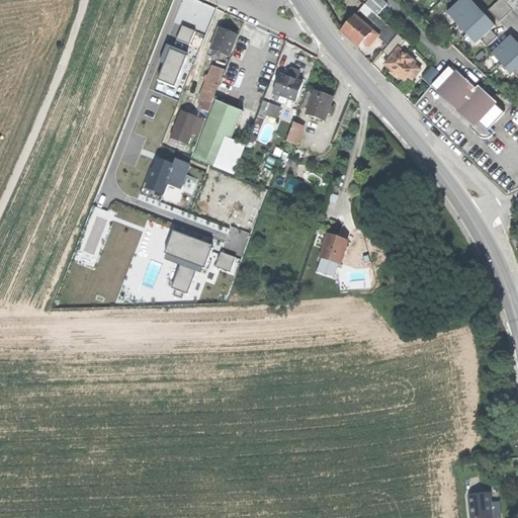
[(496,26),(470,0),(461,0),(447,13),(477,45),(481,39),(488,47),(498,37),(491,30),(496,26)]
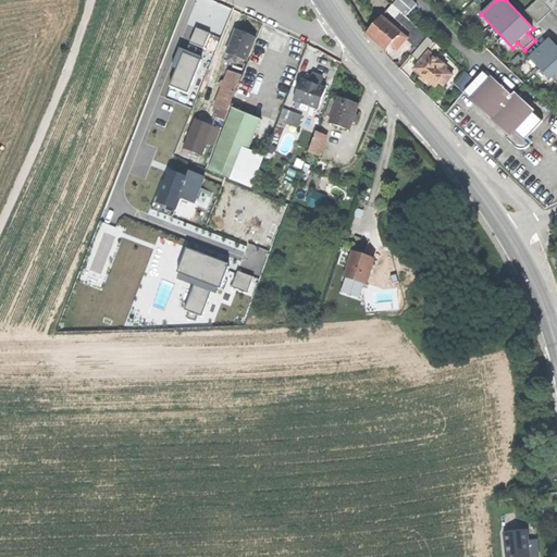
[(556,0),(543,0),(556,14),(556,0)]
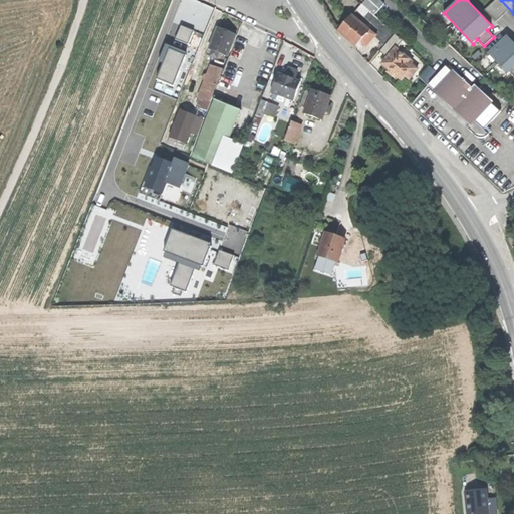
[(205,3),(200,12),(210,18),(215,9),(205,3)]
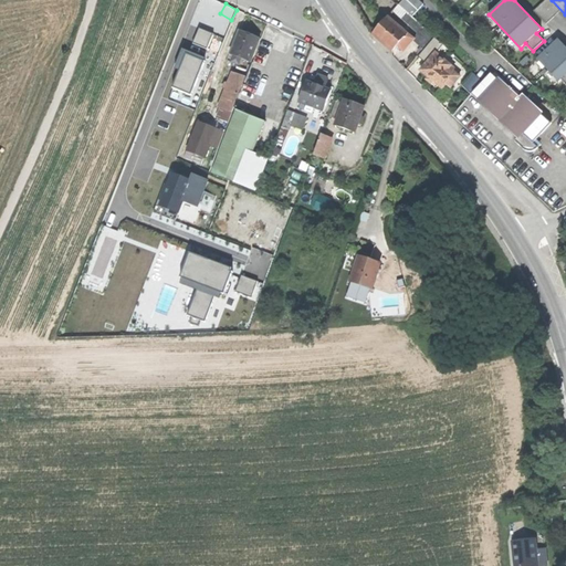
[(420,33),(430,42),(435,37),(410,13),(405,19),(420,33)]
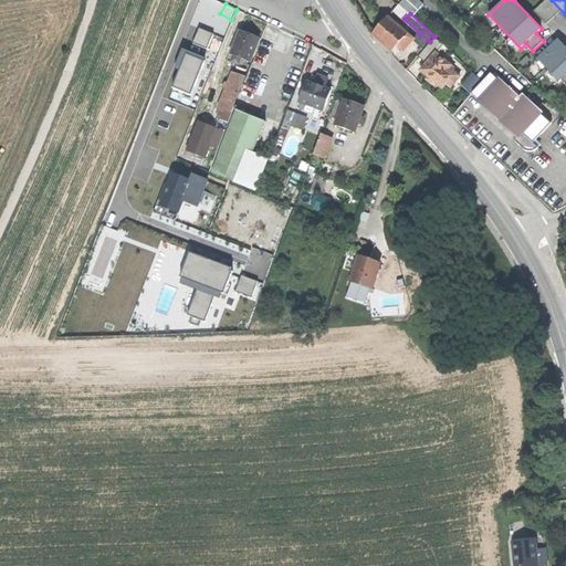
[(373,33),(392,51),(400,43),(408,34),(388,17),(373,33)]
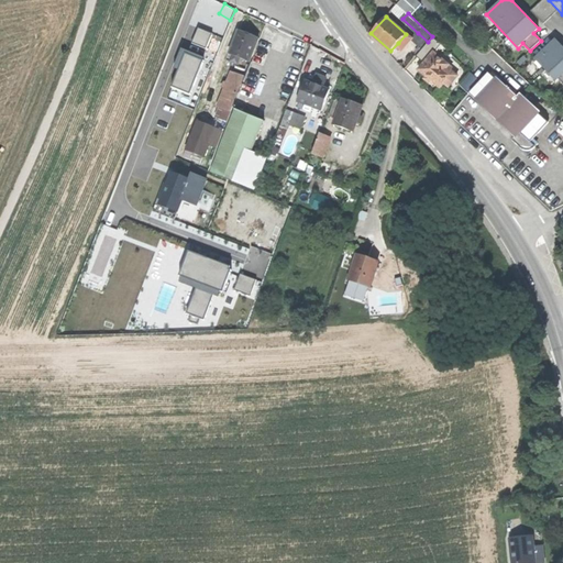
[(210,48),(216,34),(200,29),(196,43),(210,48)]
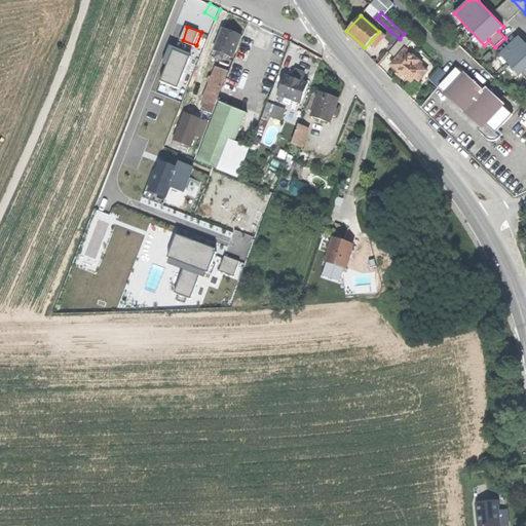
[(225,54),(234,59),(243,37),(233,32),(224,28),(215,49),(218,51),(225,54)]
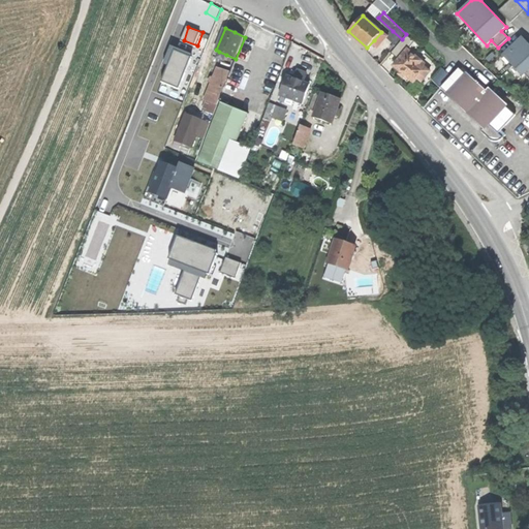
[(386,37),(397,47),(402,39),(393,31),(387,36),(386,37)]
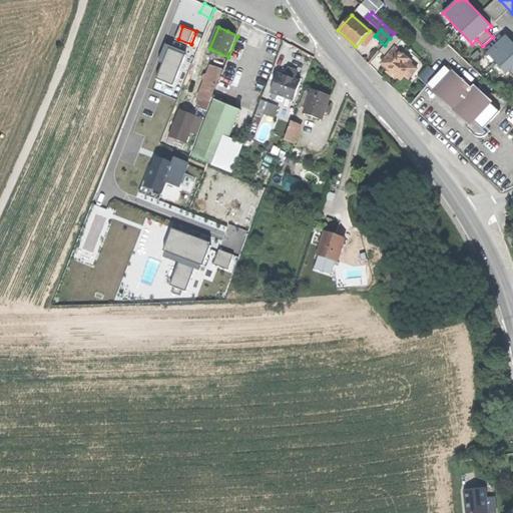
[(376,35),(370,31),(363,39),(368,44),(375,36),(376,35)]
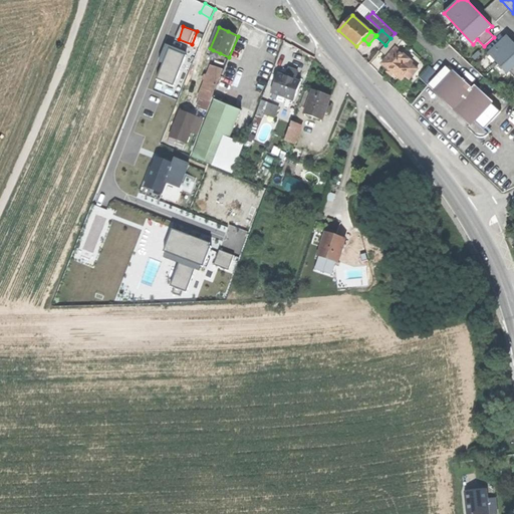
[(380,51),(389,57),(397,48),(404,40),(395,33),(391,38),(386,45),(380,51)]
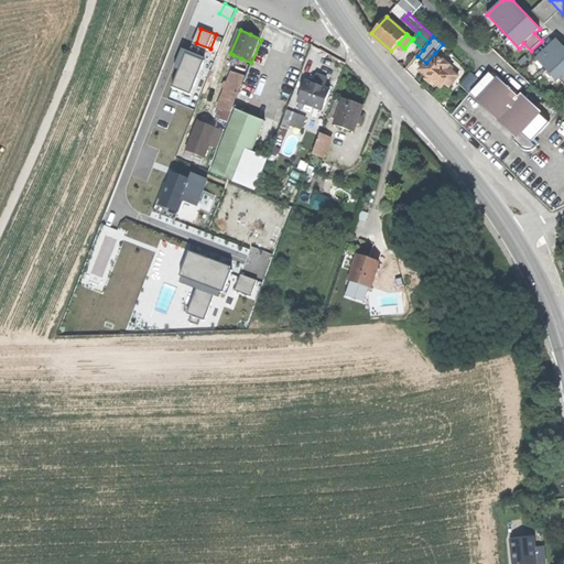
[(563,45),(563,46),(556,39),(535,60),(556,82),(560,79),(563,83),(563,45)]
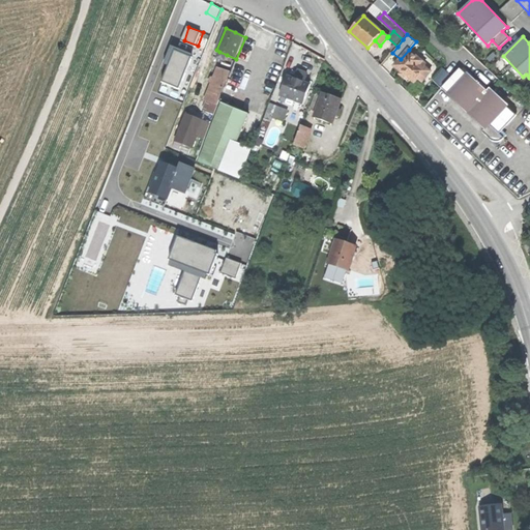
[(401,59),(394,66),(404,75),(414,84),(418,80),(425,71),(418,66),(421,63),(423,62),(409,50),(401,59)]
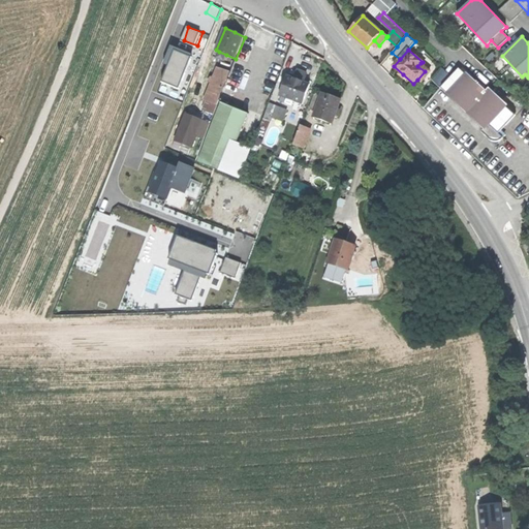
[(182,90),(193,57),(177,51),(164,84),(182,90)]
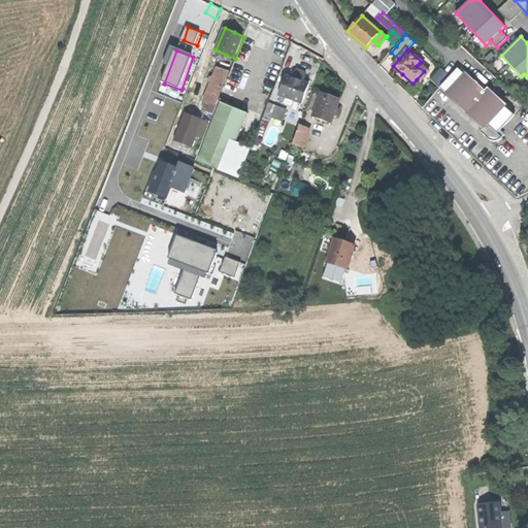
[(223,60),(226,55),(219,52),(216,57),(223,60)]
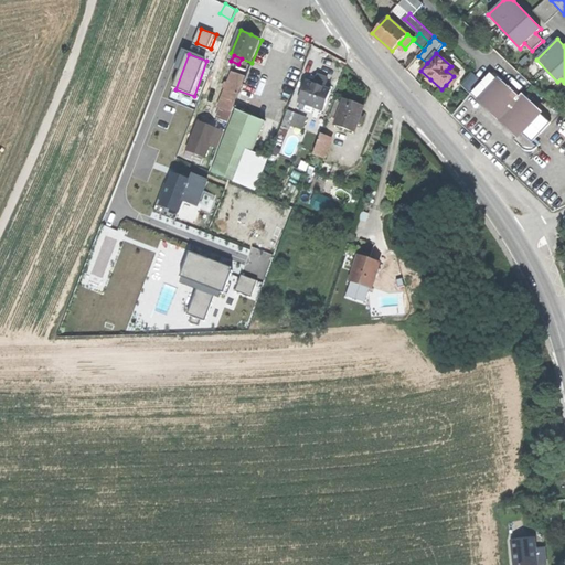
[(459,76),(449,67),(446,71),(454,76),(446,85),(449,87),(459,76)]
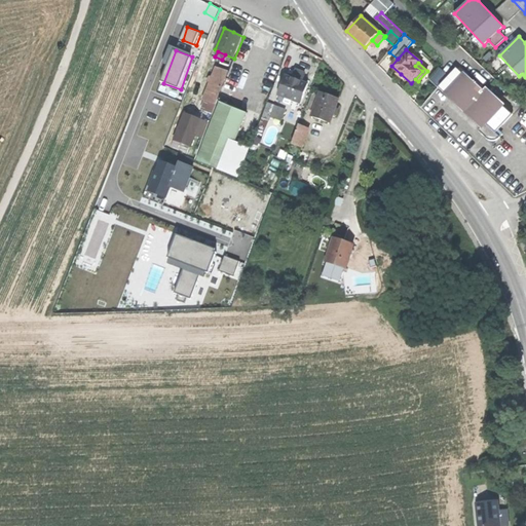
[(205,101),(217,105),(224,87),(229,72),(217,67),(203,100),(205,101)]
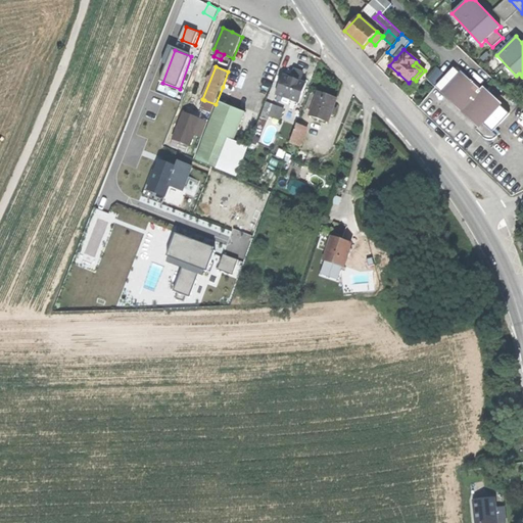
[(455,66),(435,87),(459,109),(479,128),(475,132),(490,145),(497,137),(493,133),(511,114),(484,90),(481,92),(455,66)]
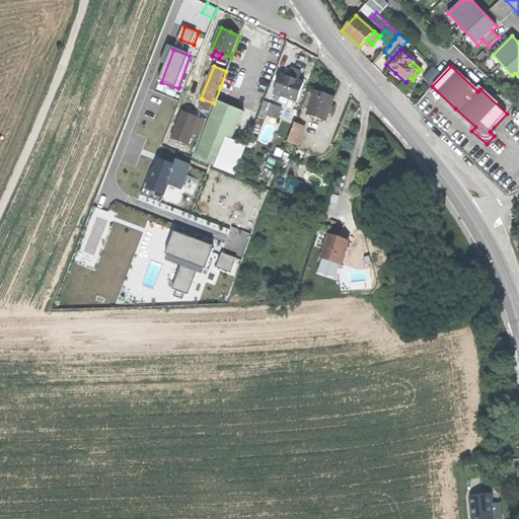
[(291,78),(281,75),(274,94),(276,94),(288,98),(297,102),(304,83),(298,81),(291,78)]
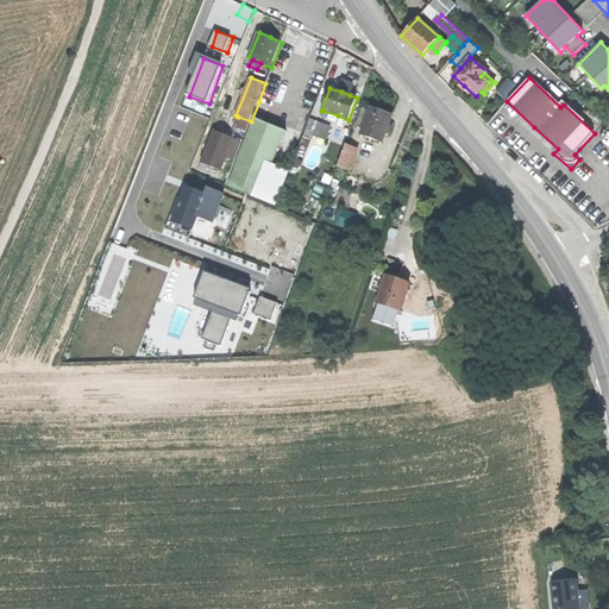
[(362,135),(383,142),(388,129),(393,114),(371,107),(362,135)]
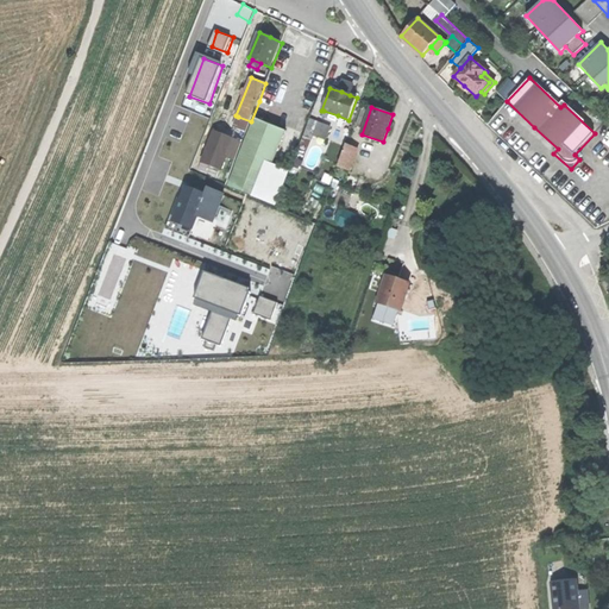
[(336,120),(338,115),(324,111),(322,115),(336,120)]
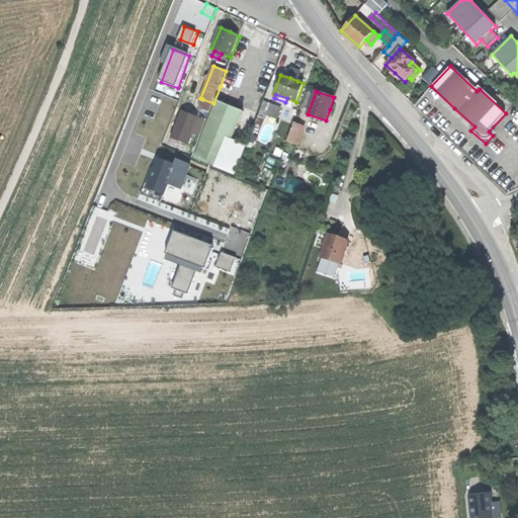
[(209,112),(213,103),(202,99),(199,108),(209,112)]
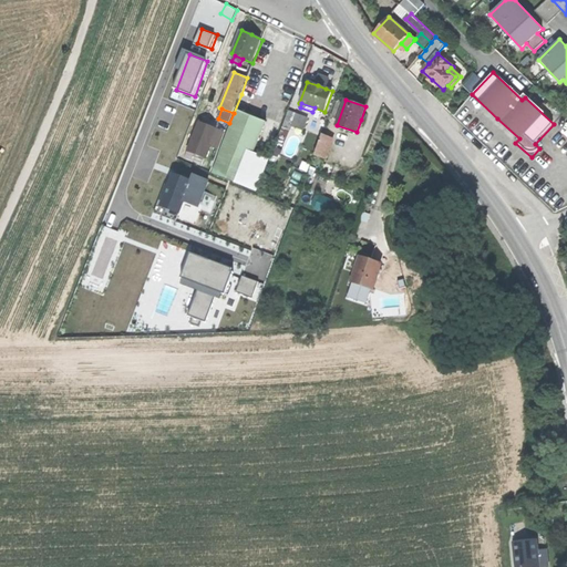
[(214,174),(239,184),(265,121),(238,111),(214,174)]
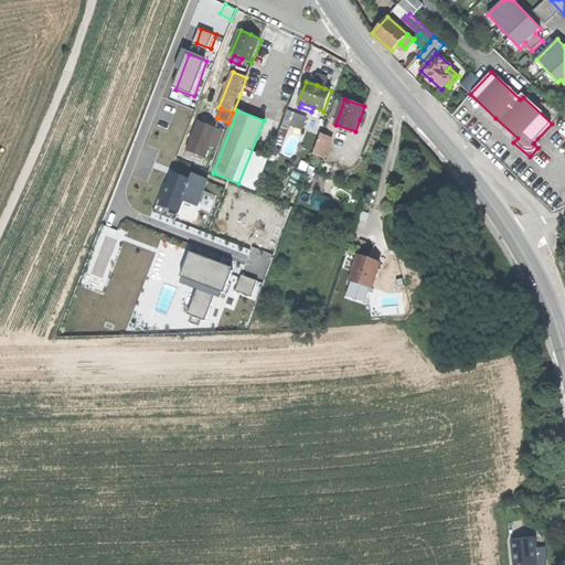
[(281,126),(290,129),(292,124),(296,114),(288,110),(281,126)]
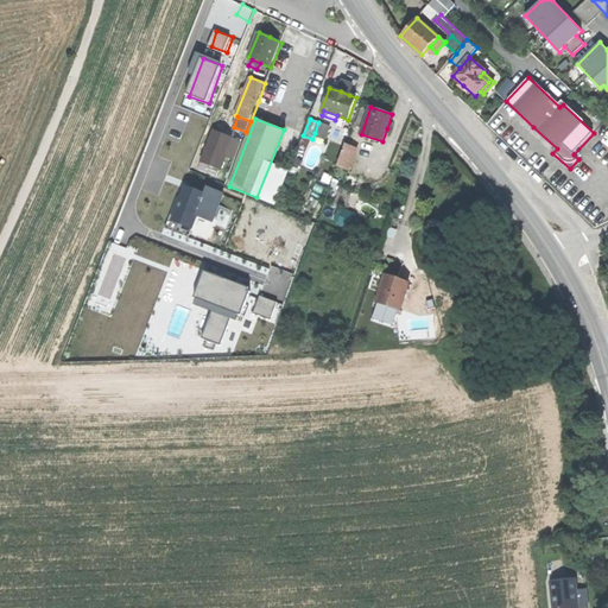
[(330,127),(318,122),(315,133),(327,138),(330,127)]
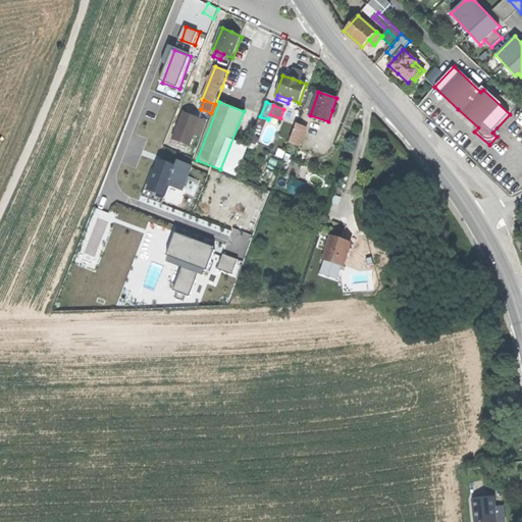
[(297,122),(290,143),(298,146),(305,125),(297,122)]
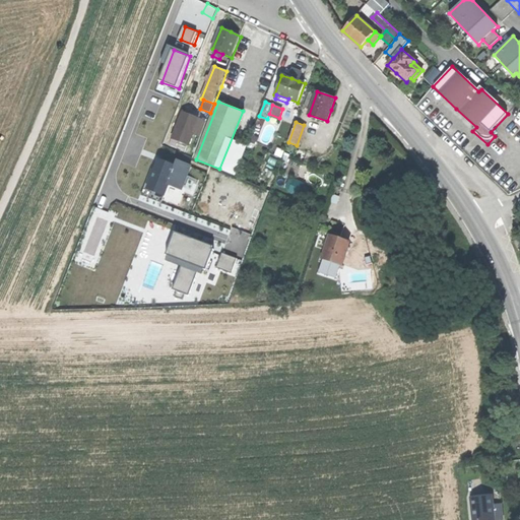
[(185,191),(193,166),(175,159),(173,165),(157,159),(153,170),(144,195),(163,201),(169,185),(185,191)]
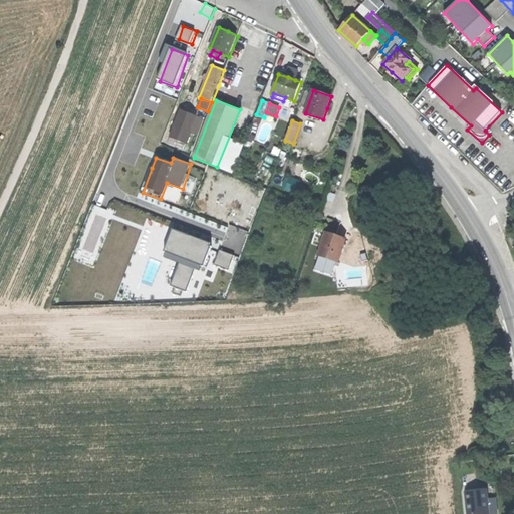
[(283,186),(301,193),(305,184),(287,177),(283,186)]
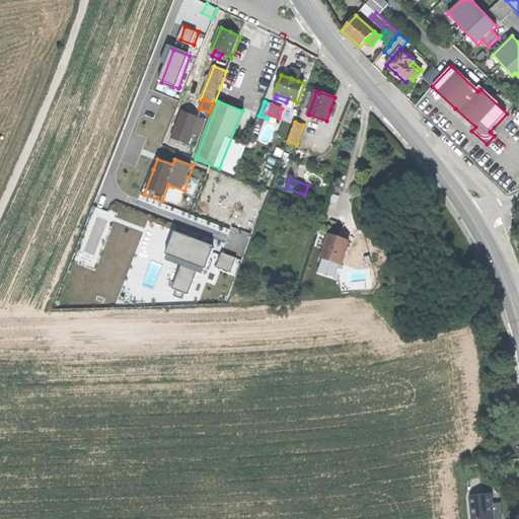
[(214,247),(176,233),(166,260),(183,266),(175,289),(179,290),(178,295),(186,298),(188,293),(191,294),(200,271),(205,273),(214,247)]
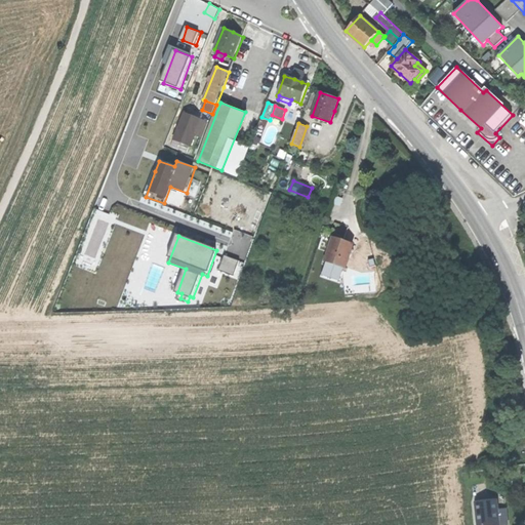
[(325,261),(345,268),(353,245),(342,241),(342,243),(332,240),(325,261)]
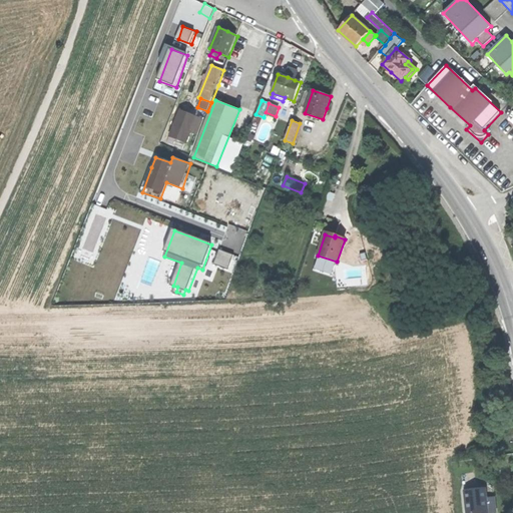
[(231,269),(236,254),(220,249),(215,264),(231,269)]
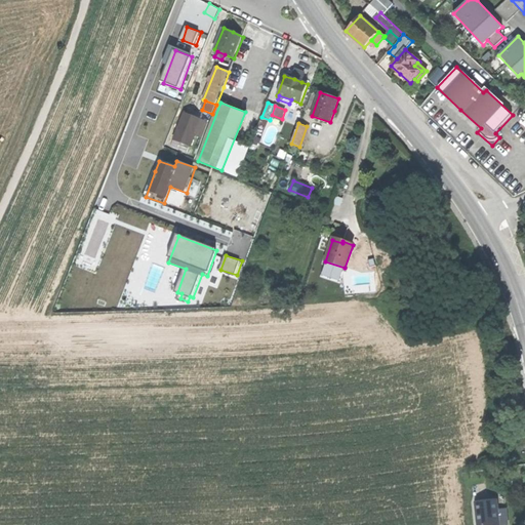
[(353,287),(368,285),(367,271),(352,272),(353,287)]
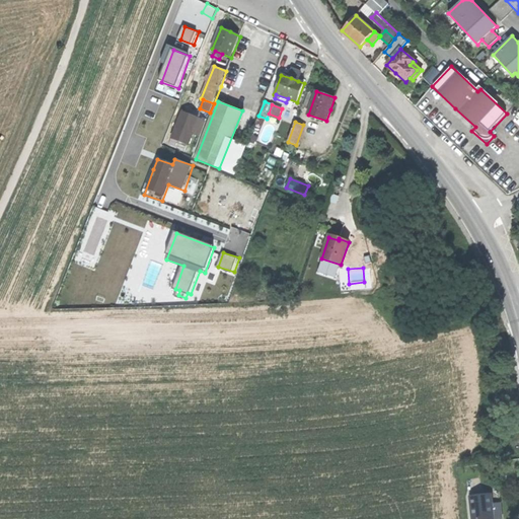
[(471,518),(491,518),(490,497),(470,498),(471,518)]
